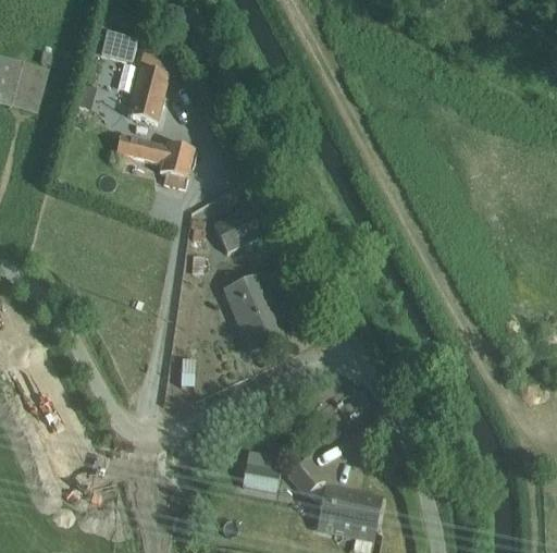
[(124,36),(138,38),(148,41),(150,32),(126,25),(124,36)]
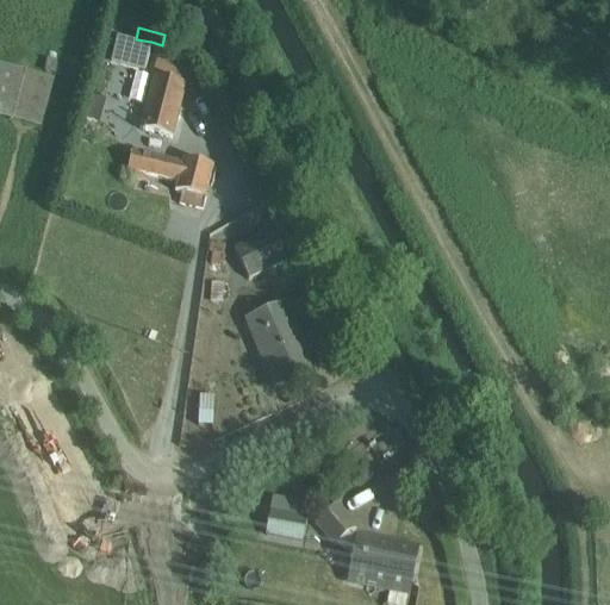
[(151,42),(136,39),(135,43),(116,38),(110,61),(144,69),(151,42)]
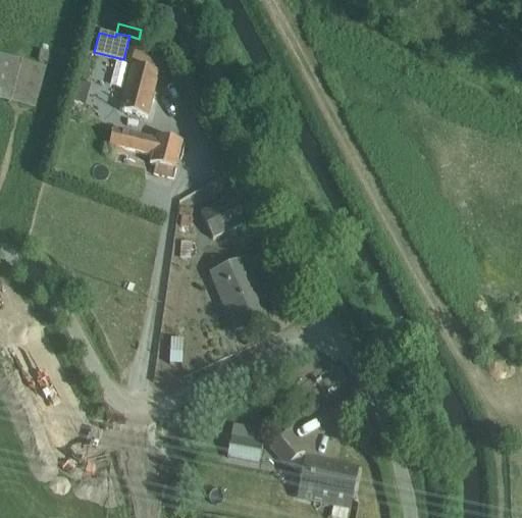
[(0,52),(0,97),(35,106),(46,64),(44,64),(48,50),(39,47),(35,62),(0,52)]
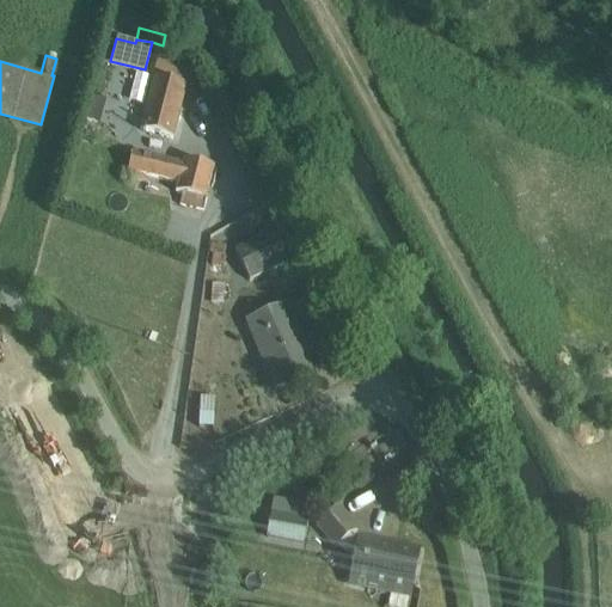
[(146,103),(140,127),(172,135),(190,67),(158,59),(154,74),(151,73),(144,103),(146,103)]
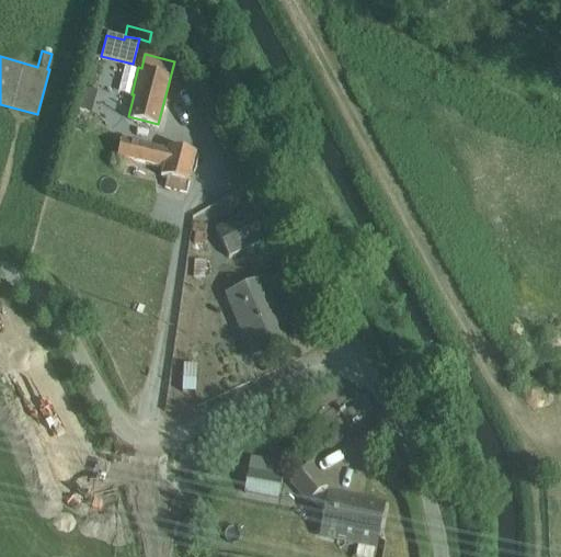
[(122,136),(117,155),(161,168),(160,173),(168,175),(164,184),(186,190),(196,150),(168,144),(167,147),(122,136)]
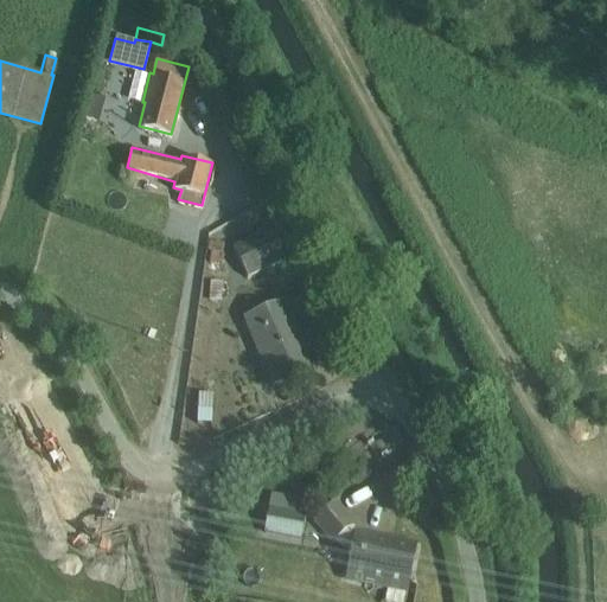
[(272,226),(232,244),(248,274),(286,256),(272,226)]
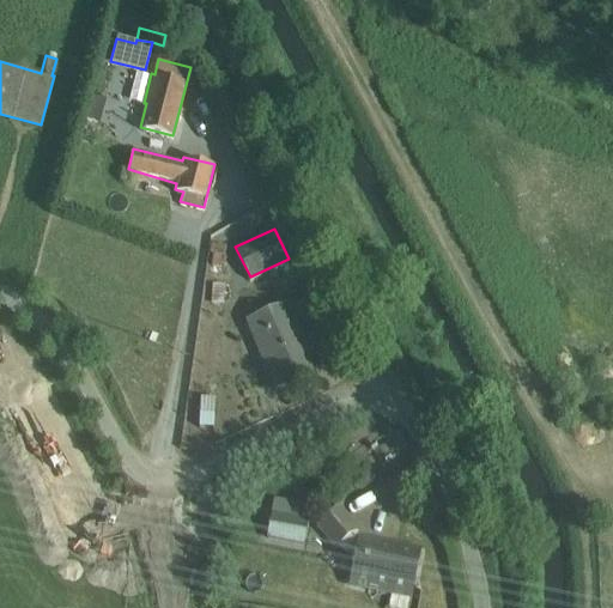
[(211,280),(210,301),(223,303),(225,281),(211,280)]
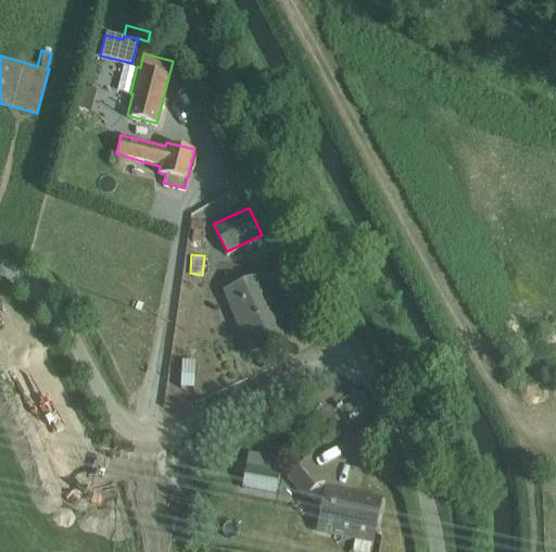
[(261,275),(224,289),(249,351),(282,337),(273,314),(276,313),(261,275)]
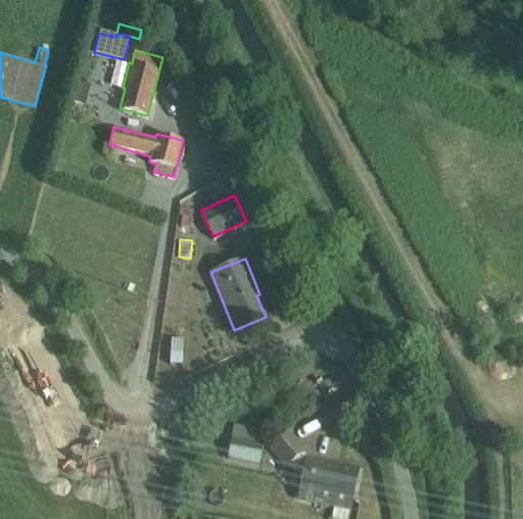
[(171,337),(170,362),(181,363),(183,337),(171,337)]
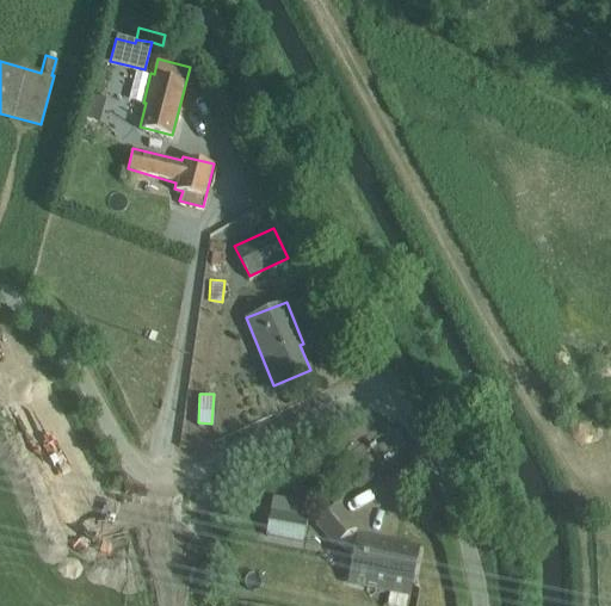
[(270,508),(296,513),(298,499),(272,493),(270,508)]
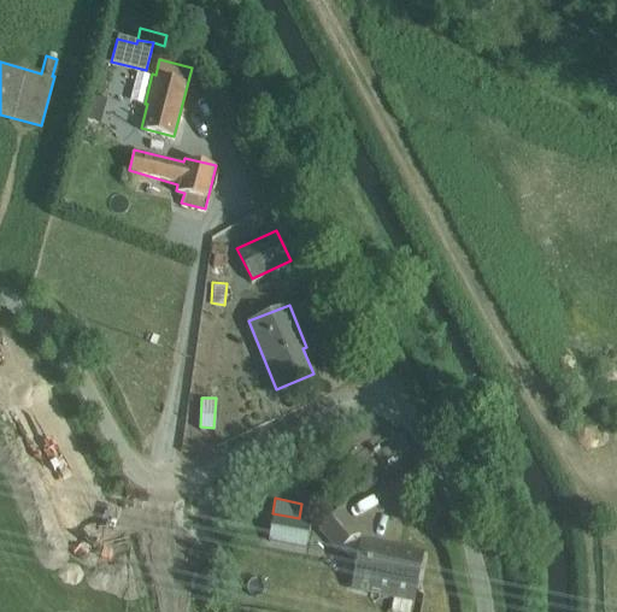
[(341,506),(318,525),(338,549),(339,548),(347,554),(356,559),(351,581),(415,593),(423,552),(359,540),(360,529),(341,506)]
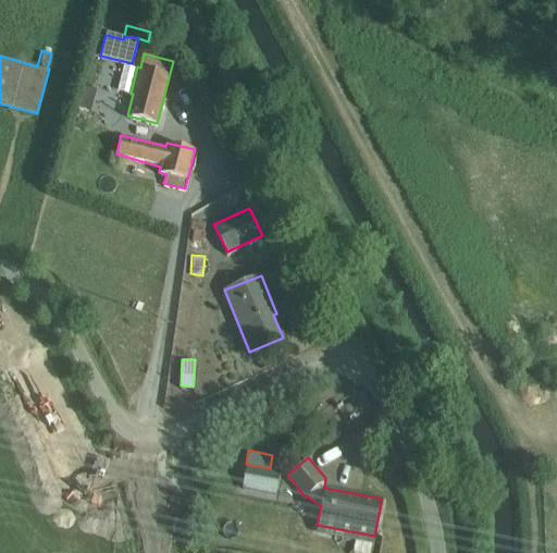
[(270,468),(246,464),(242,486),(276,492),(281,470),(270,468)]
